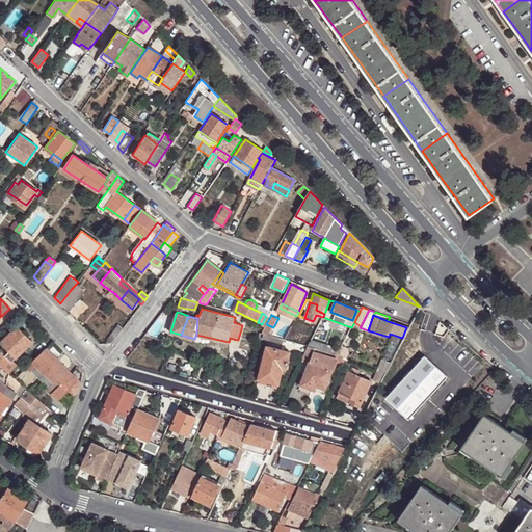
[(112,342),(124,328),(118,324),(105,343),(112,342)]
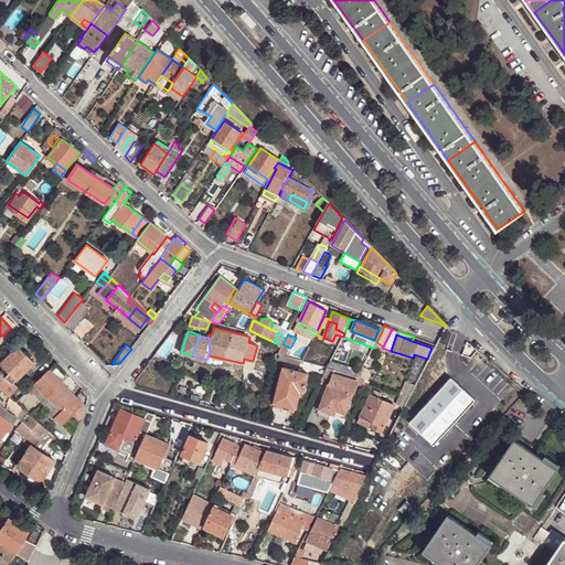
[(0,386),(0,387),(11,396),(19,387),(13,383),(18,379),(34,363),(19,347),(2,363),(11,372),(7,377),(0,372),(0,386)]
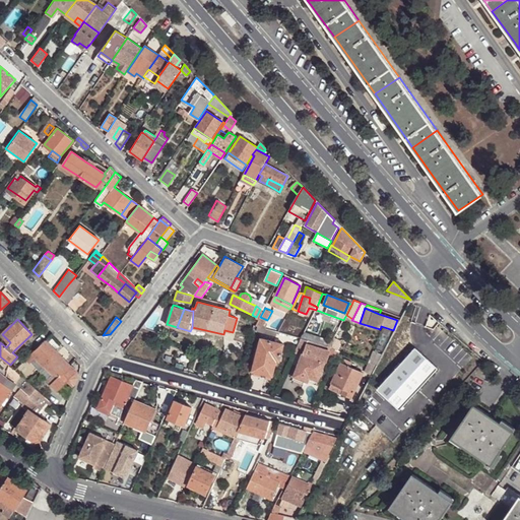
[(307,328),(305,332),(319,337),(320,332),(307,328)]
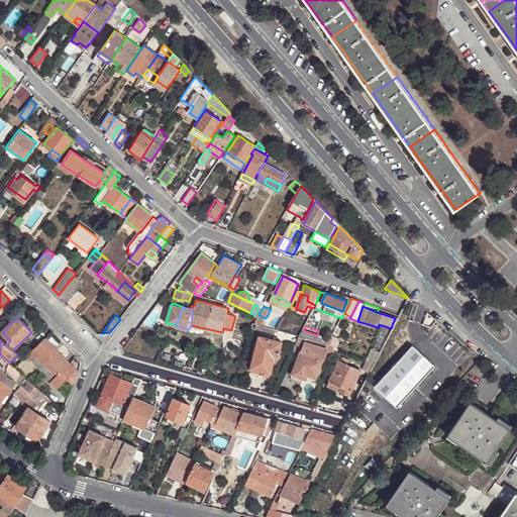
[(321,343),(328,345),(330,340),(317,335),(303,330),(301,336),(307,338),(321,343)]
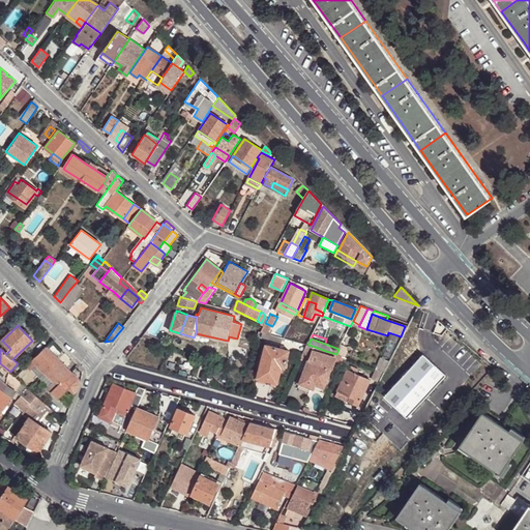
[(258,378),(278,384),(283,367),(285,369),(290,351),(266,345),(258,378)]
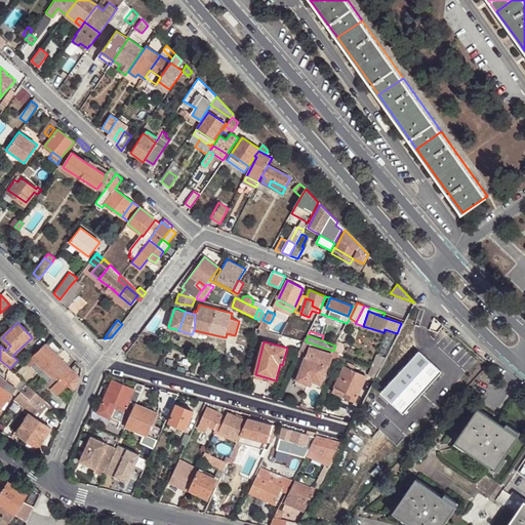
[(306,341),(298,356),(305,358),(298,377),(323,385),(329,365),(330,366),(334,355),(311,348),(312,344),(306,341)]
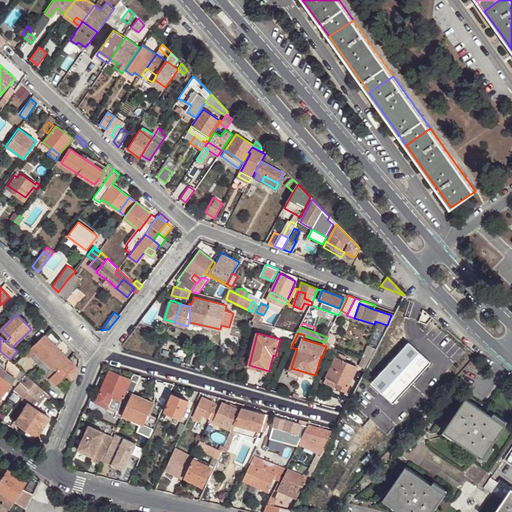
[(59,348),(46,334),(32,348),(44,360),(45,360),(57,373),(53,376),(51,378),(57,384),(69,373),(74,378),(77,371),(76,366),(59,348)]
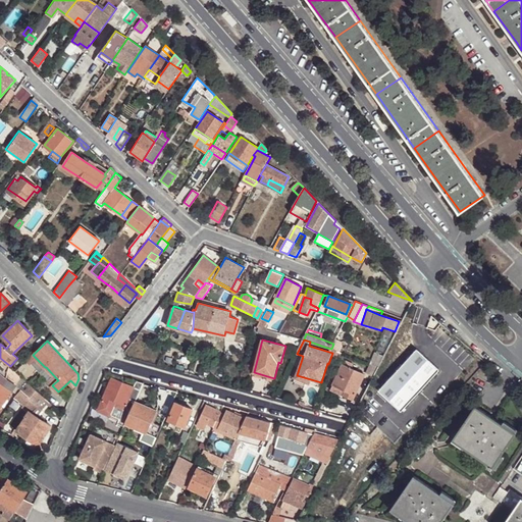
[(45,367),(33,355),(29,359),(42,371),(42,370),(45,367)]
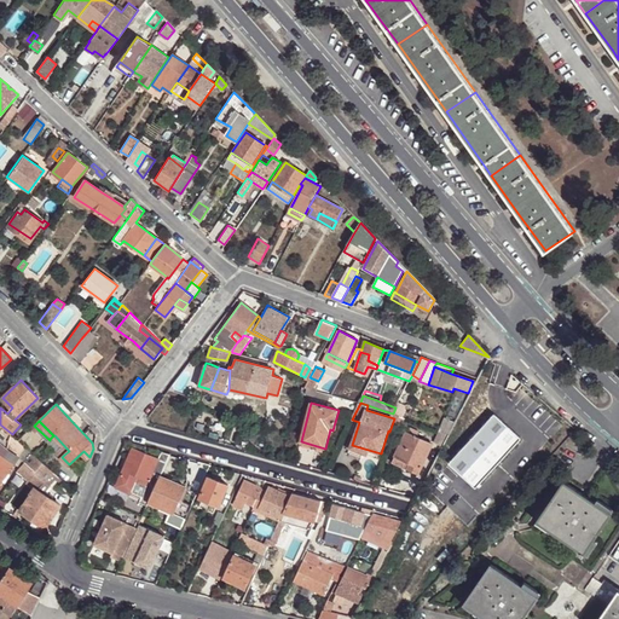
[(9,450),(18,440),(12,434),(0,424),(0,484),(9,473),(18,457),(9,450)]
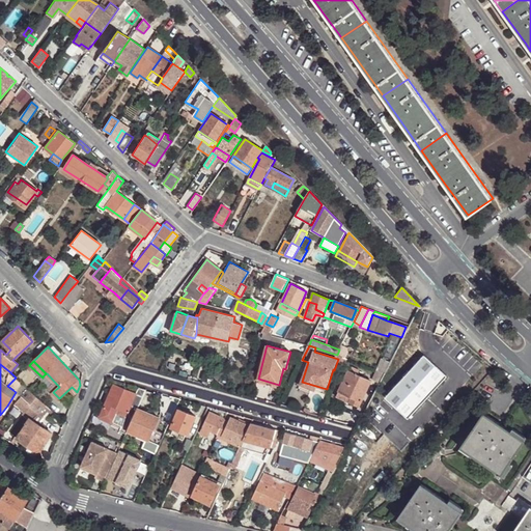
[(351,366),(348,370),(359,374),(361,370),(351,366)]
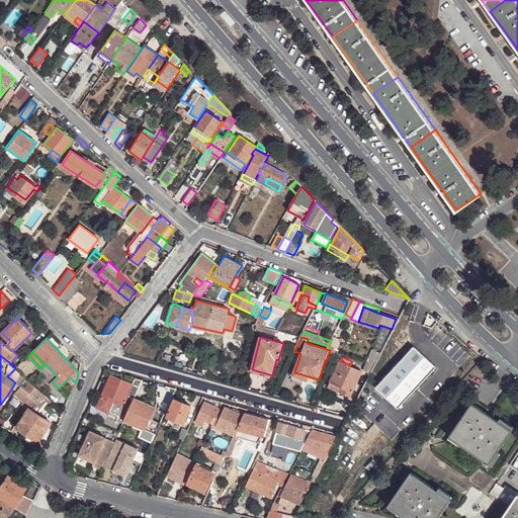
[(350,365),(340,361),(331,381),(344,387),(342,393),(351,397),(362,371),(350,365)]
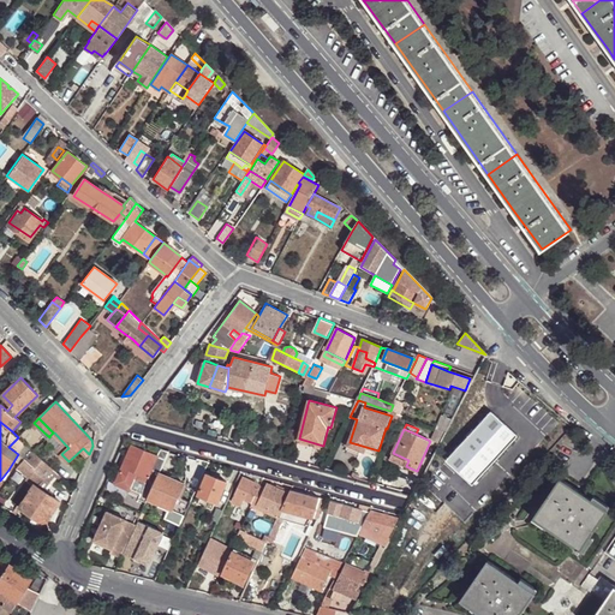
[(441,442),(446,431),(437,429),(434,439),(441,442)]
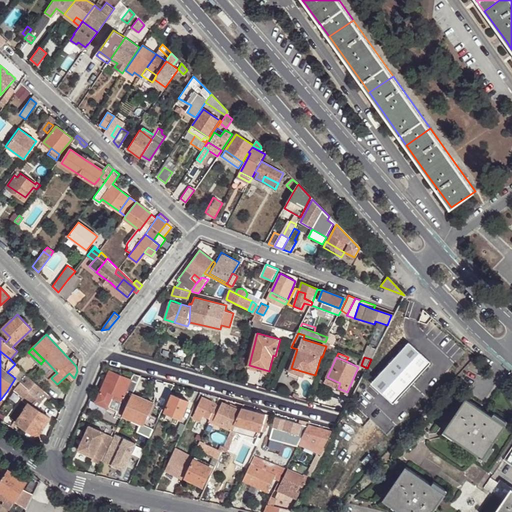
[(41,363),(53,376),(57,373),(45,360),(44,360),(41,363)]
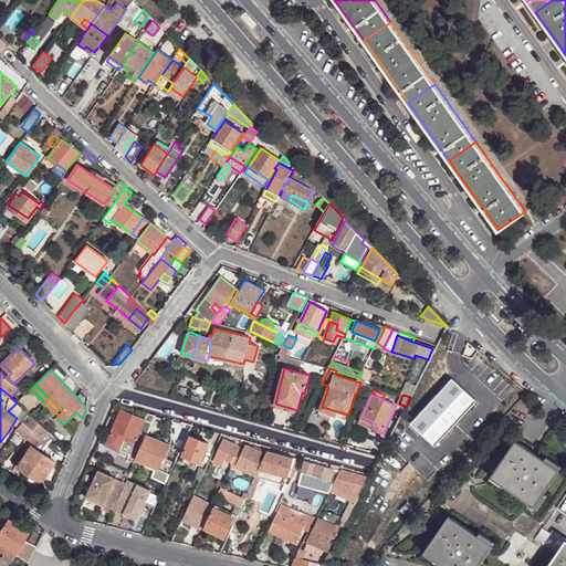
[(23,408),(17,402),(8,411),(17,418),(23,408)]
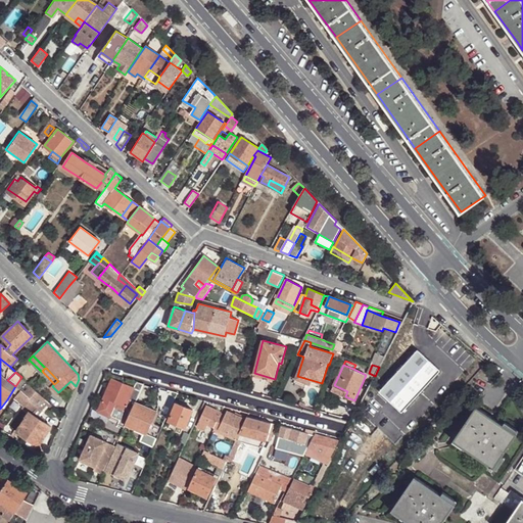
[(320,388),(322,383),(297,376),(295,383),(306,387),(307,384),(320,388)]
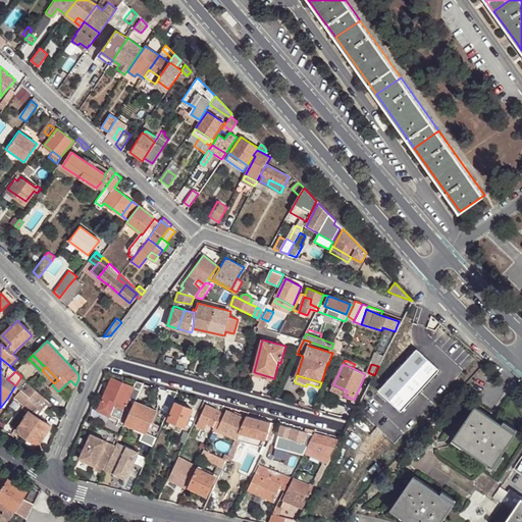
[(25,380),(22,377),(16,385),(19,388),(25,380)]
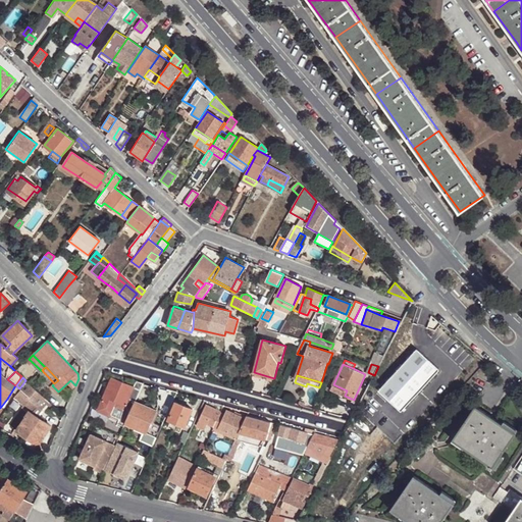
[(98,410),(110,415),(114,405),(123,408),(128,397),(133,385),(112,377),(98,410)]
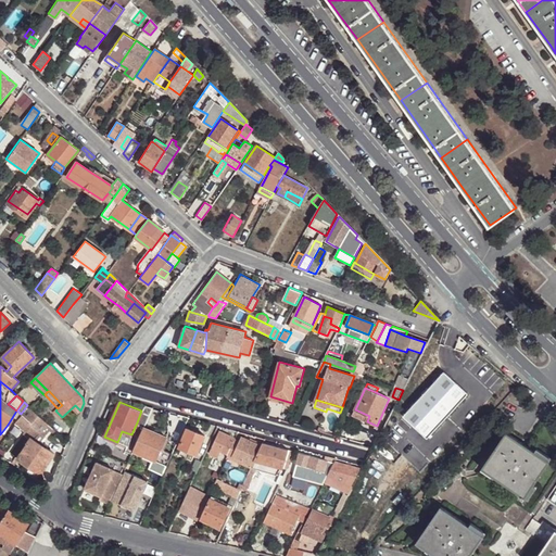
[(153,406),(144,404),(141,411),(150,415),(153,406)]
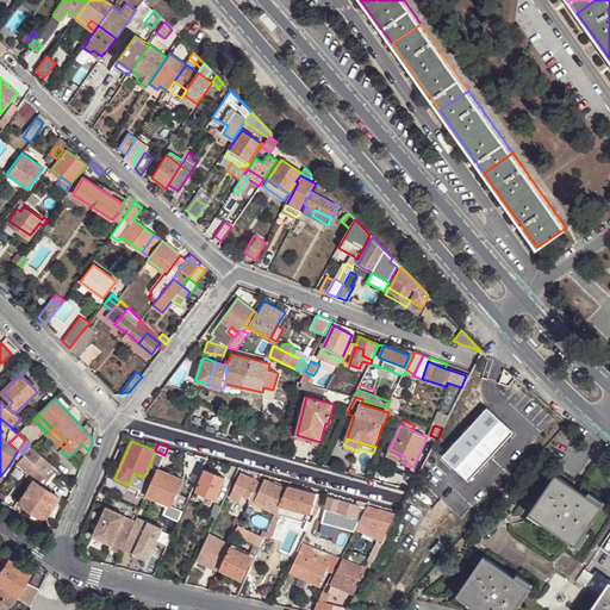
[(32,447),(18,464),(29,473),(26,474),(35,481),(35,480),(38,481),(45,473),(53,465),(32,447)]
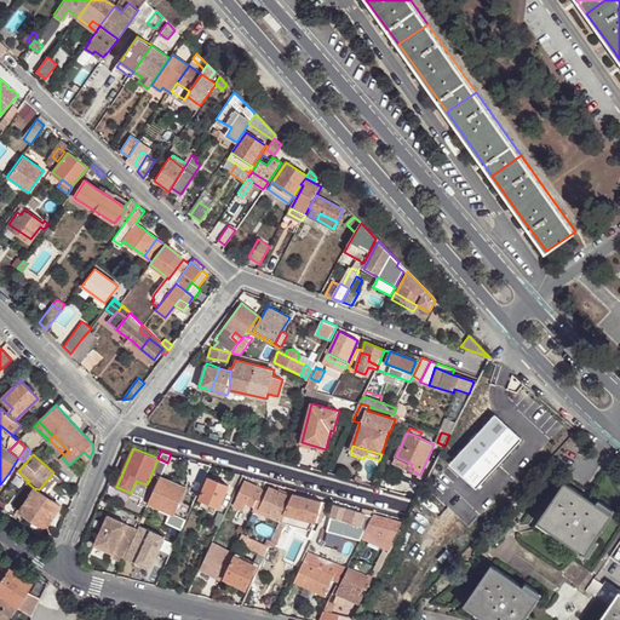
[(392,463),(409,470),(412,464),(396,457),(392,463)]
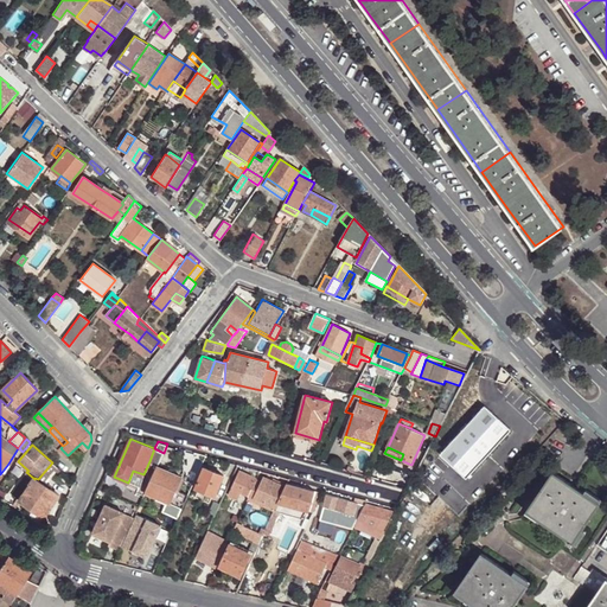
[(158,465),(164,453),(154,448),(149,461),(158,465)]
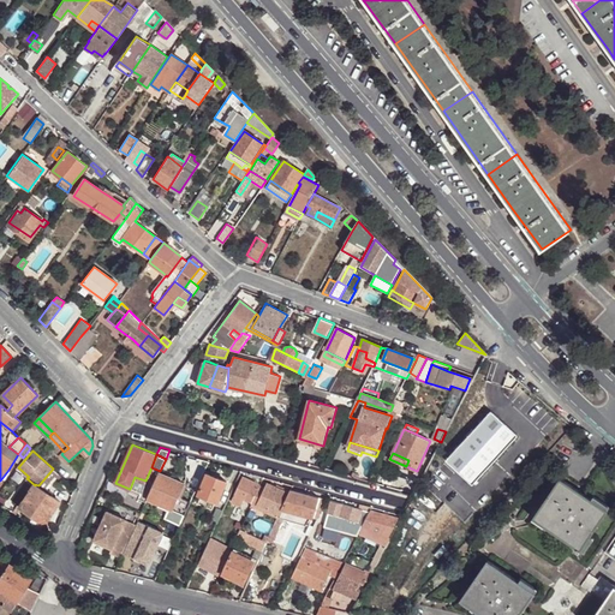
[(149,496),(160,471),(151,467),(145,481),(135,477),(130,489),(141,494),(139,497),(147,501),(149,496)]
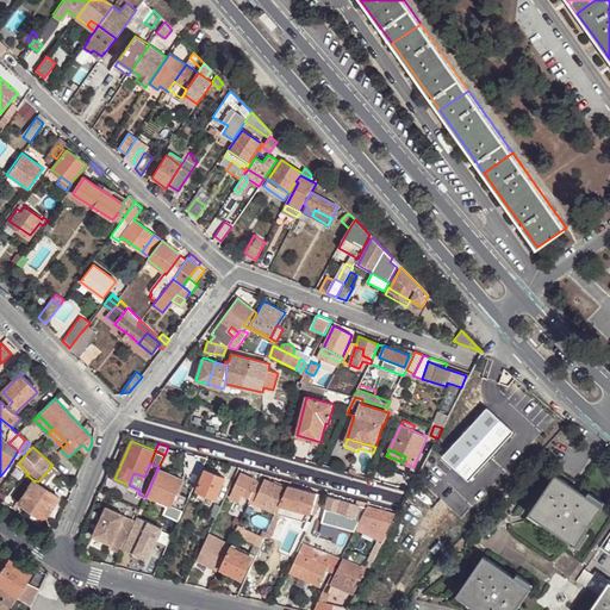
[(53,465),(45,473),(50,478),(57,468),(54,465),(53,465)]
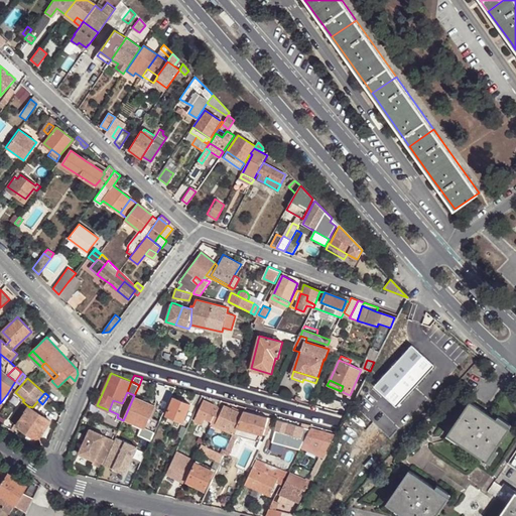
[(155,405),(134,395),(125,416),(143,424),(139,434),(151,440),(160,422),(149,417),(155,405)]
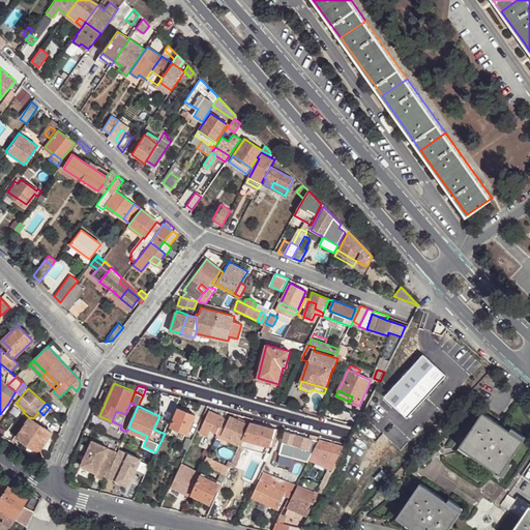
[(188,432),(196,414),(178,407),(172,424),(188,432)]
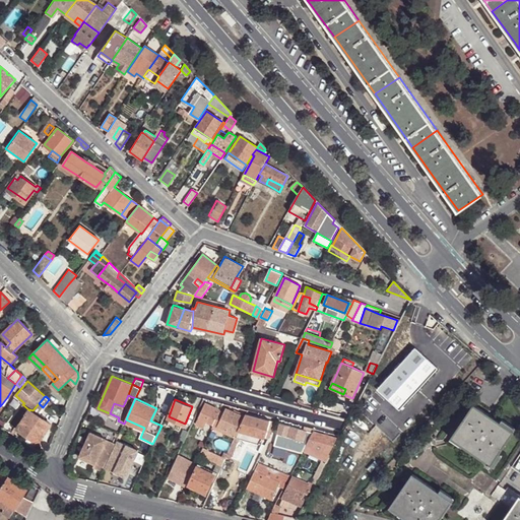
[(39,403),(33,410),(37,413),(43,407),(39,403)]
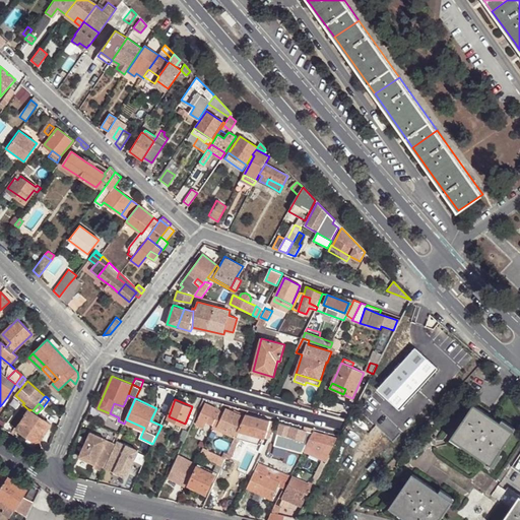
[(196,423),(205,427),(207,421),(213,425),(219,409),(205,403),(196,423)]
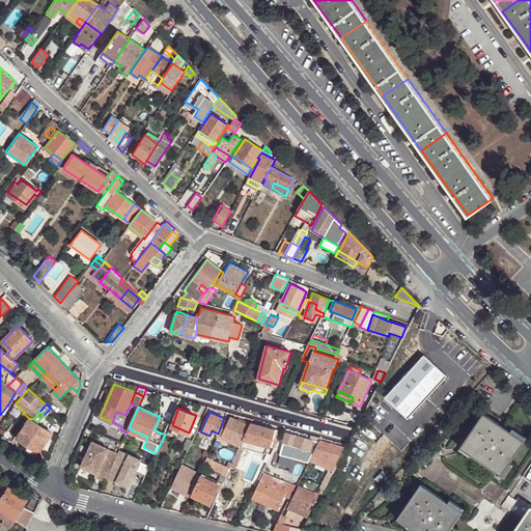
[(491,466),(501,473),(525,439),(483,412),(463,442),(476,451),(474,454),(491,466)]
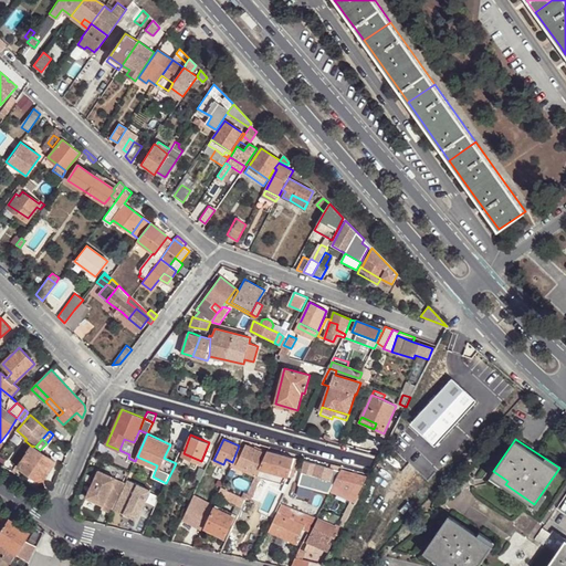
[(261,468),(268,453),(247,444),(244,449),(238,464),(258,474),(261,468)]
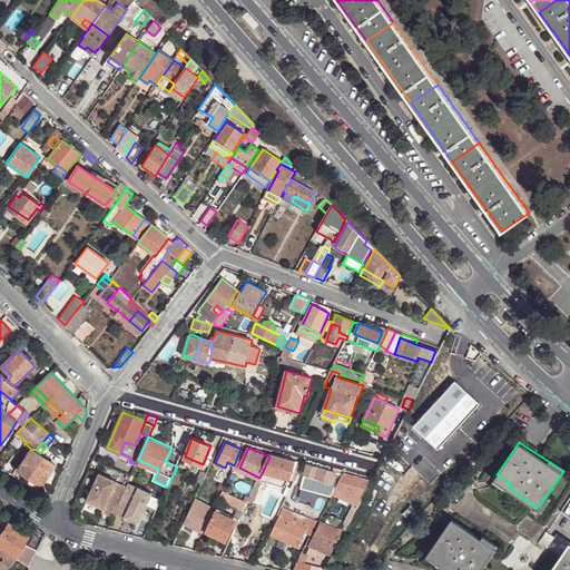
[(19,470),(38,482),(46,480),(57,463),(40,453),(36,450),(32,449),(32,450),(19,469),(19,470)]
